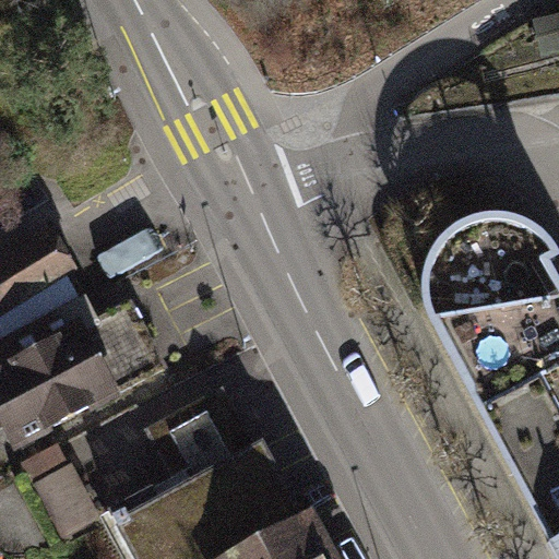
[(558,12),(533,19),(542,56),(558,51),(558,12)]
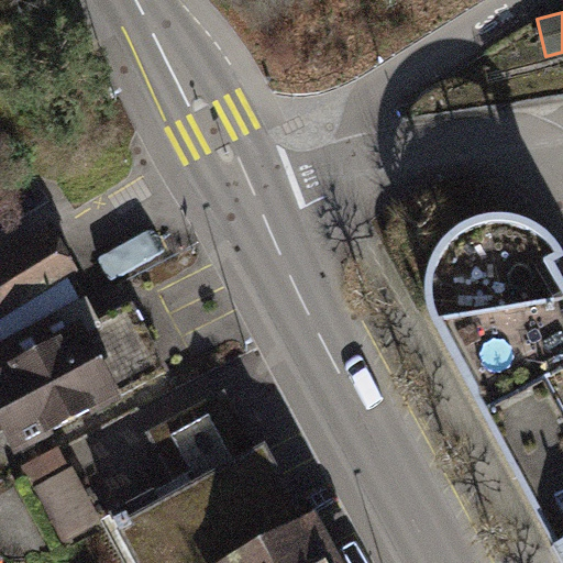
[(426,307),(430,320),(553,543),(562,537),(562,280),(553,262),(562,256),(562,253),(558,243),(549,232),(536,222),(520,216),(507,212),(493,212),(478,214),(465,219),(453,227),(443,235),(434,247),(428,262),(423,276),(422,293),(426,307)]
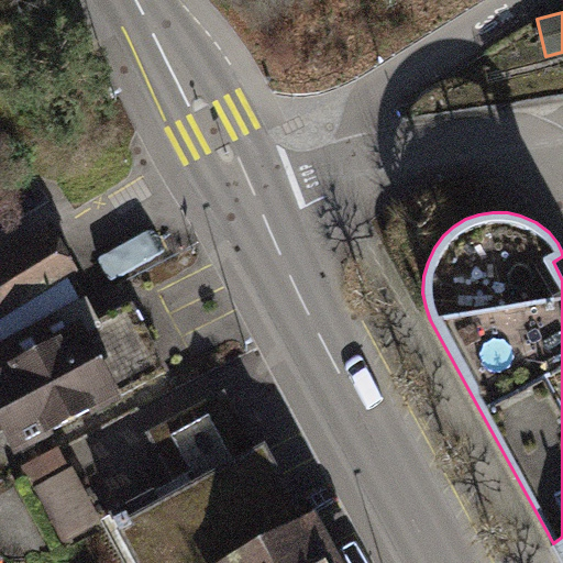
[(67,233),(0,269),(0,319),(88,272),(67,233)]
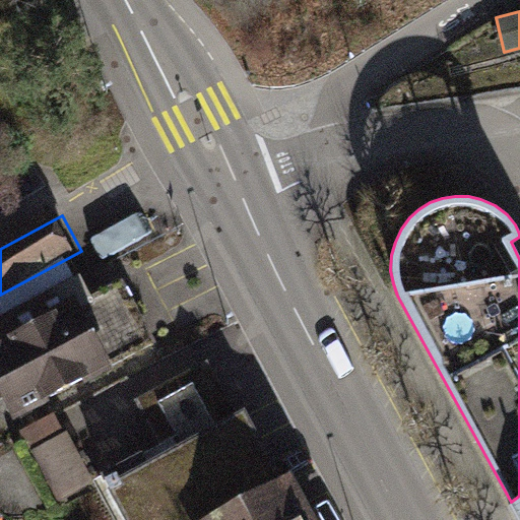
[(79,271),(0,310),(0,390),(12,412),(110,360),(101,343),(147,324),(121,275),(90,289),(79,271)]
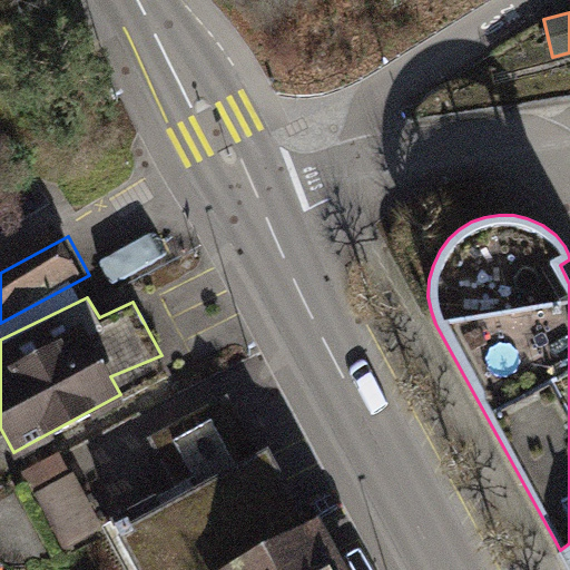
[(336,569),(267,445),(257,450),(227,391),(148,436),(172,479),(112,511),(140,569),(336,569)]
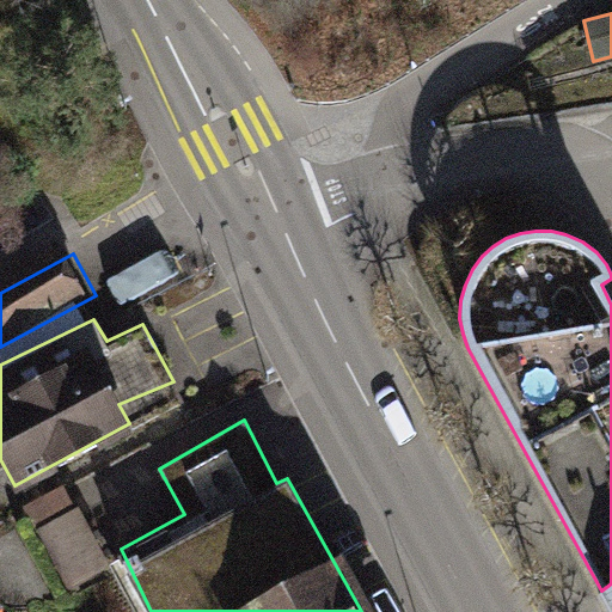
[(104,560),(67,483),(19,508),(62,585),(104,560)]
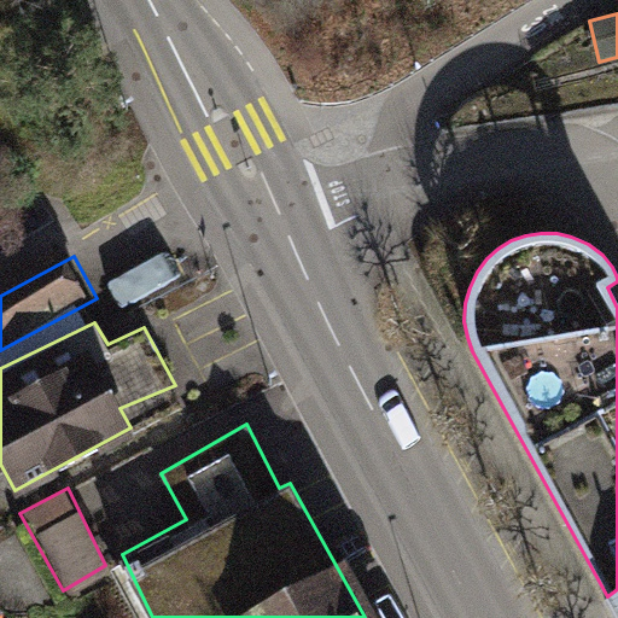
[(617,617),(617,589),(607,596),(599,601),(607,617),(617,617)]
